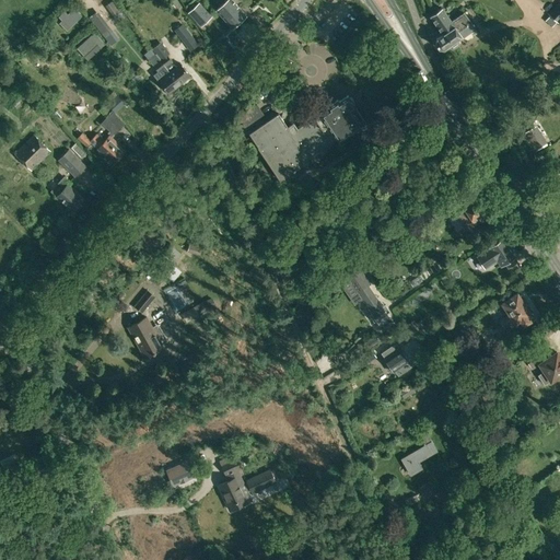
[(112,0),(105,6),(117,23),(125,16),(113,0),(112,0)]
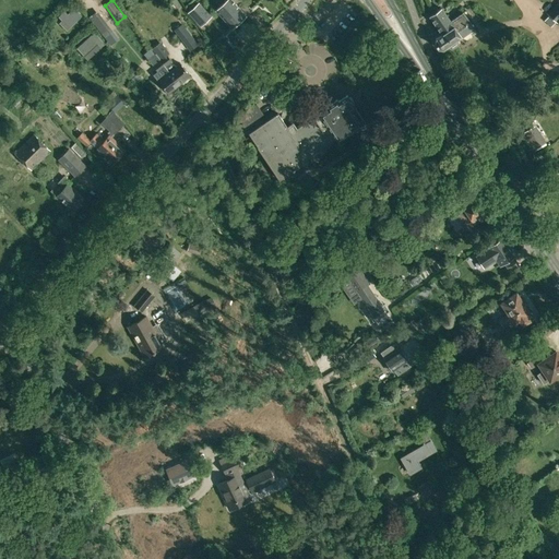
[(226,0),(215,10),(232,27),(246,14),(232,0),(226,0)]
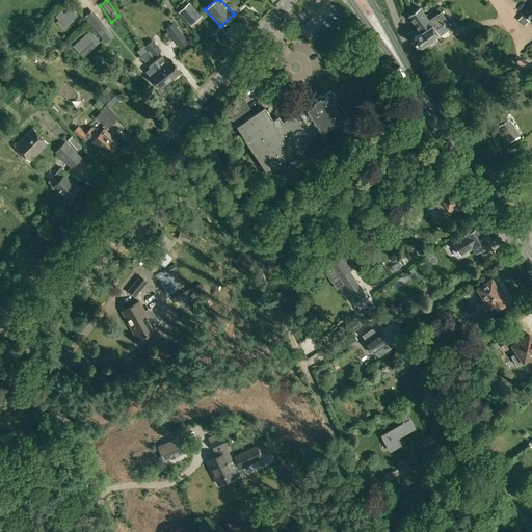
[(521,12),(530,22),(531,20),(531,1),(521,12)]
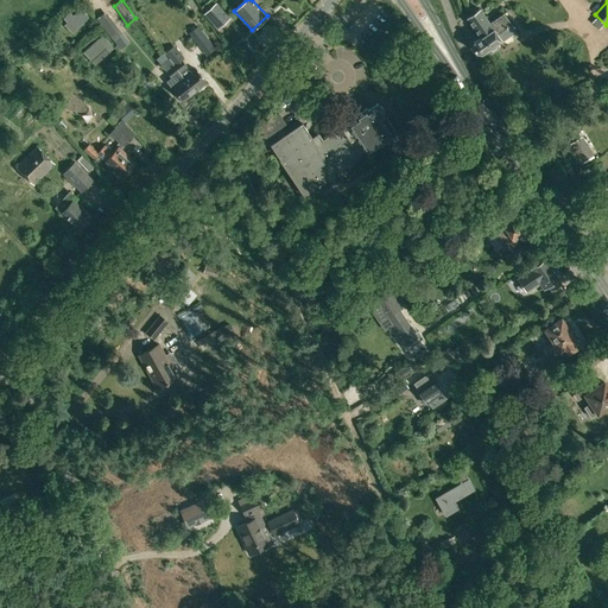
[(230,17),(216,2),(203,14),(217,29),(230,17)]
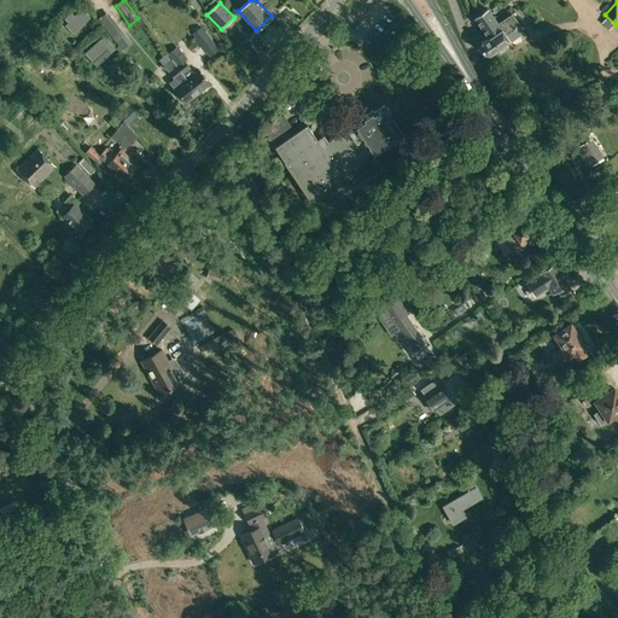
[(65,25),(74,34),(91,18),(81,9),(75,16),(71,12),(64,19),(68,23),(65,25)]
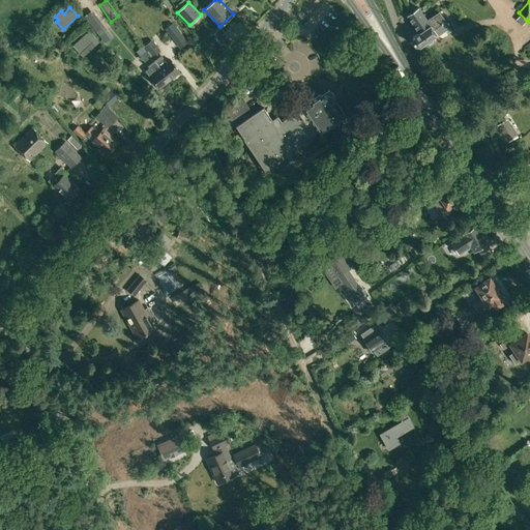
[(427,46),(429,46),(434,42),(434,40),(432,37),(437,34),(449,27),(439,12),(428,20),(419,8),(407,16),(418,33),(413,36),(412,41),(415,45),(420,46),(424,42),(427,46)]
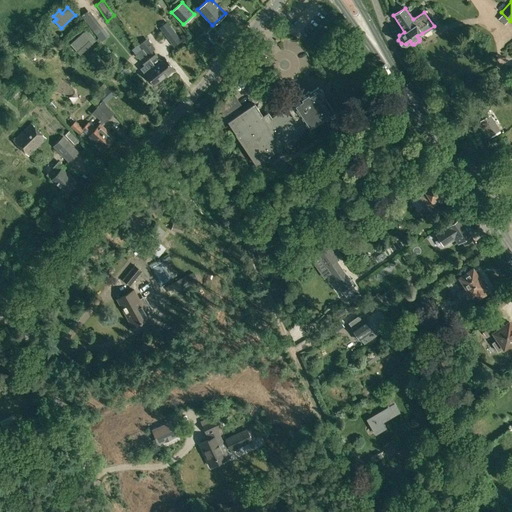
[(86,23),(95,35),(103,29),(88,10),(81,16),(86,23)]
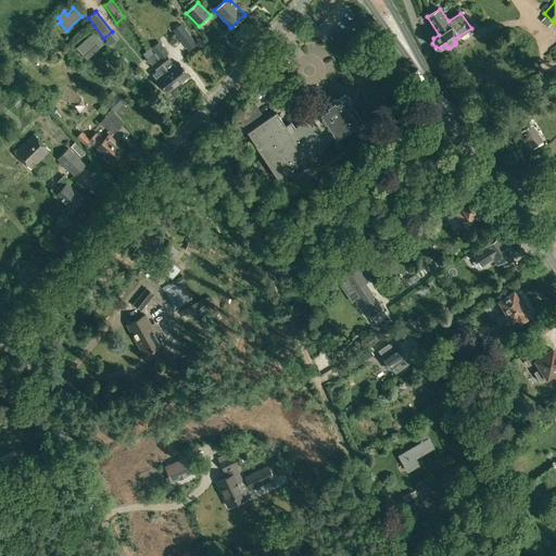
[(185,27),(181,30),(190,41),(194,38),(185,27)]
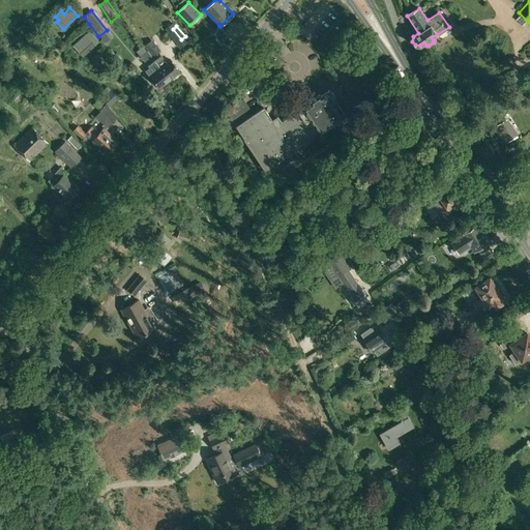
[(75,49),(79,54),(92,42),(94,46),(98,42),(90,32),(75,45),(77,47),(75,49)]
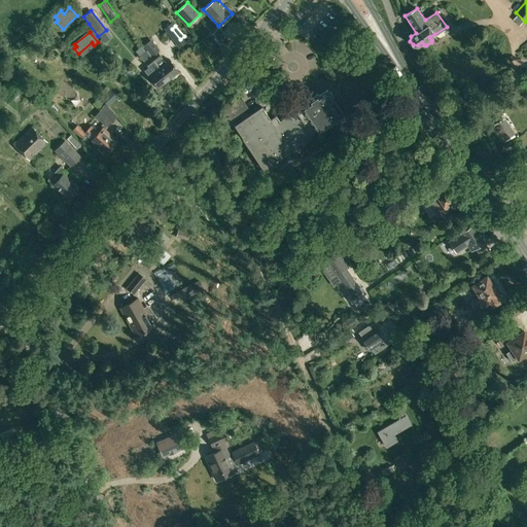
[(325,43),(331,38),(327,33),(321,38),(325,43)]
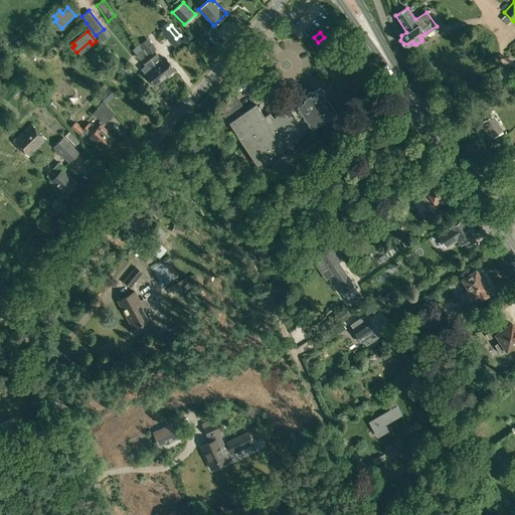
[(133,48),(138,55),(143,51),(139,44),(133,48)]
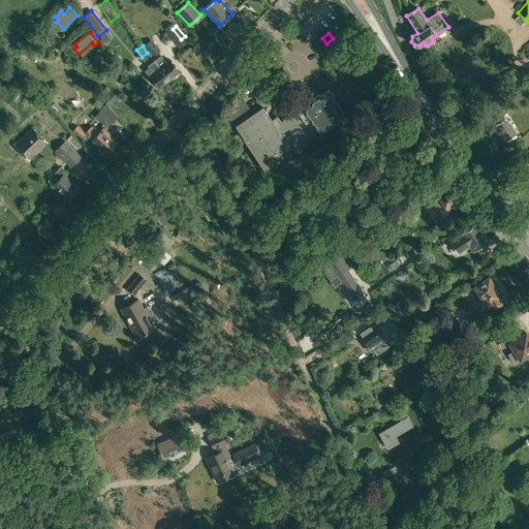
[(156,45),(147,53),(156,63),(162,58),(158,52),(159,51),(156,45)]
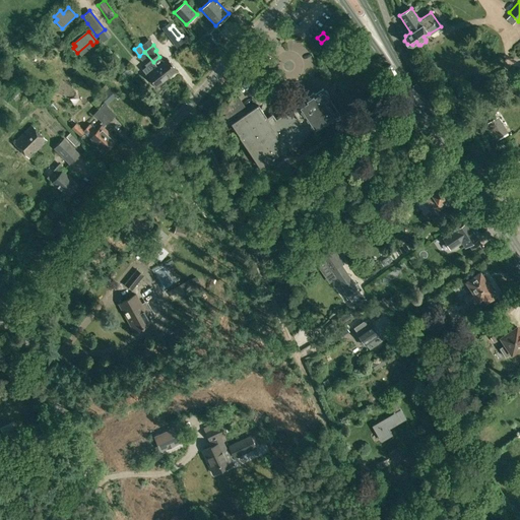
[(153,62),(144,52),(139,56),(138,56),(145,66),(143,69),(156,86),(167,78),(157,67),(153,62)]
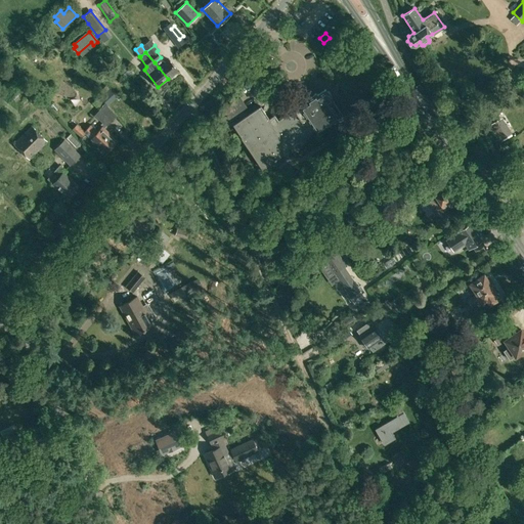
[(159,68),(168,79),(177,72),(168,59),(159,68)]
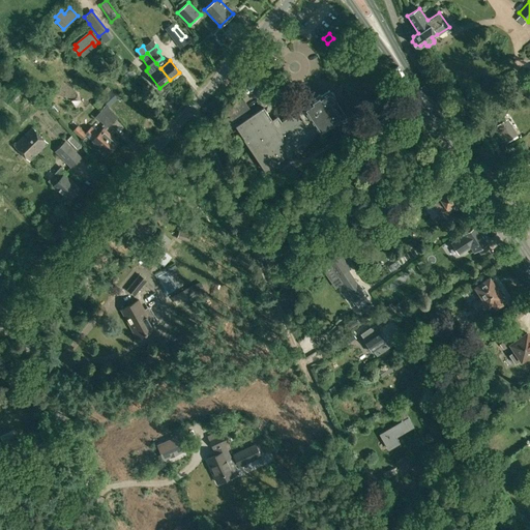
[(125,74),(130,69),(126,64),(121,68),(125,74)]
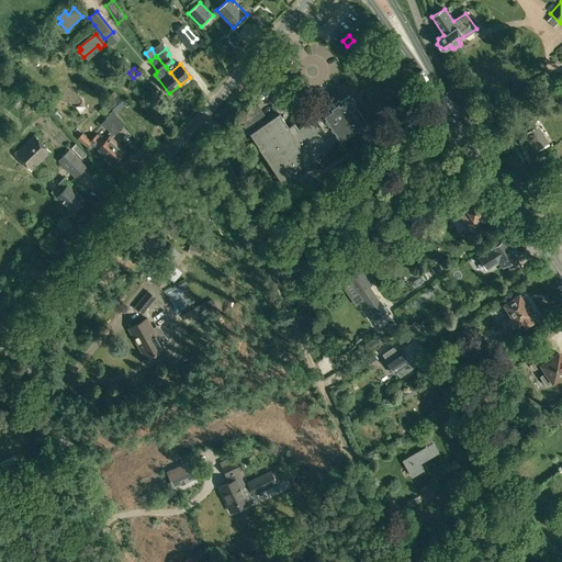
[(248,133),(280,181),(313,159),(312,157),(337,141),(338,144),(363,126),(369,122),(359,108),(360,108),(349,91),(340,98),(339,97),(324,107),(325,109),(316,114),(317,116),(299,128),(294,122),(288,126),(279,112),(248,133)]
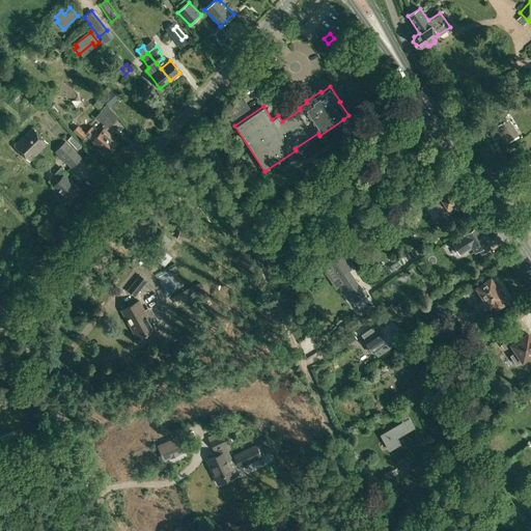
[(103,99),(111,108),(119,100),(111,90),(103,99)]
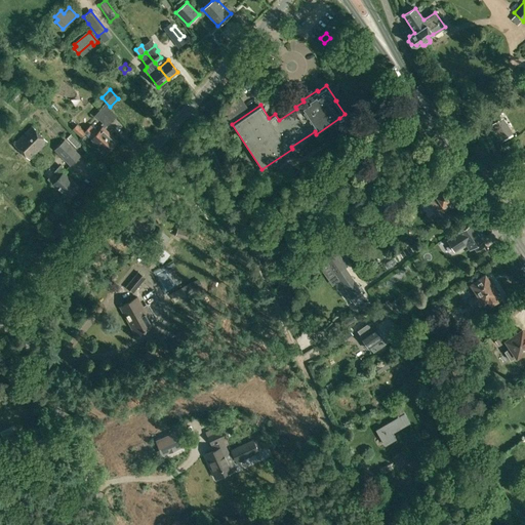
[(22,95),(19,92),(13,98),(15,102),(22,95)]
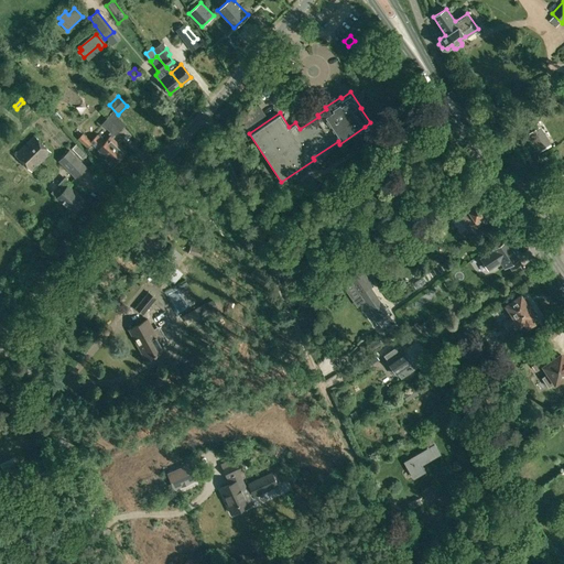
[(239,117),(247,128),(266,116),(259,105),(239,117)]
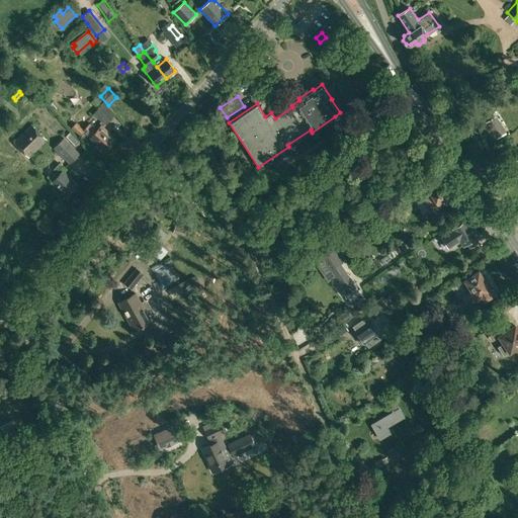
[(93,113),(105,125),(114,115),(111,110),(103,103),(96,97),(91,102),(98,108),(93,113)]
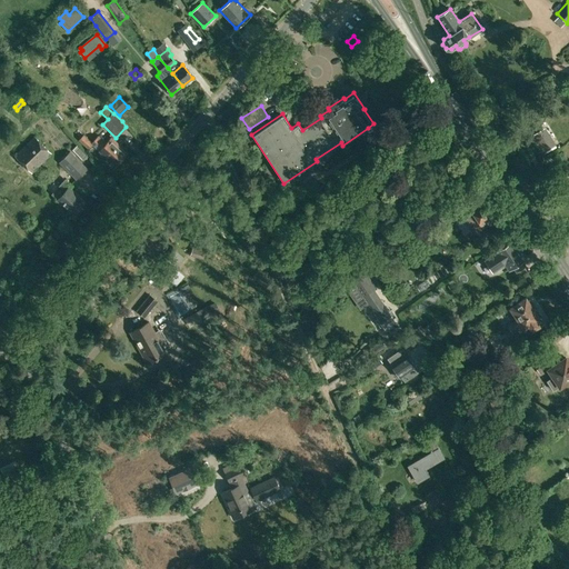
[(530,137),(541,153),(556,145),(546,128),(530,137)]
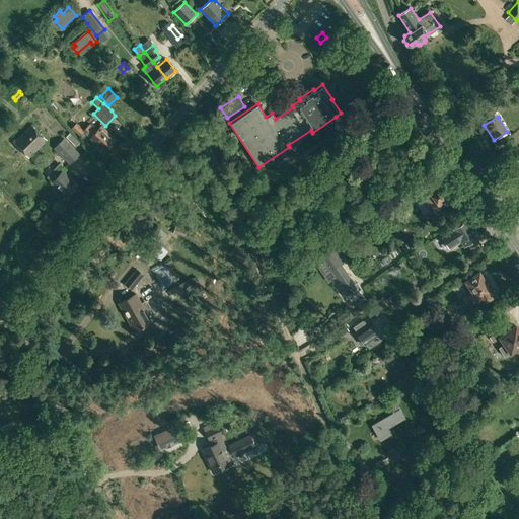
[(84,132),(104,151),(116,140),(109,134),(110,133),(101,125),(96,131),(89,124),(84,130),(76,122),(71,128),(80,136),(84,132)]
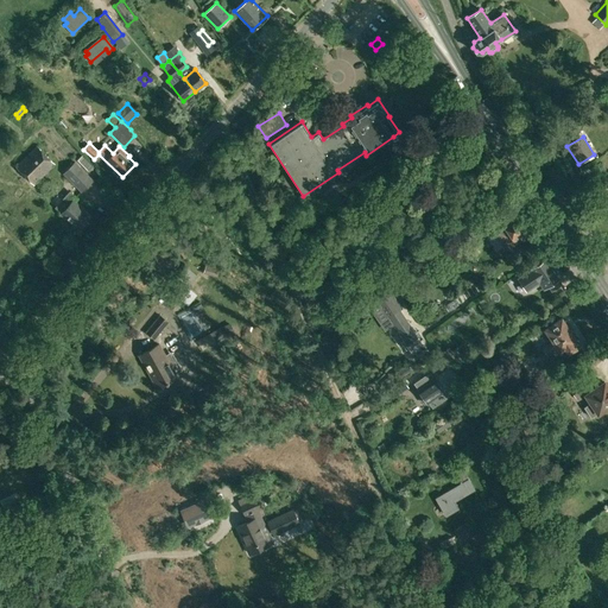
[(14,168),(33,185),(54,165),(35,147),(14,168)]
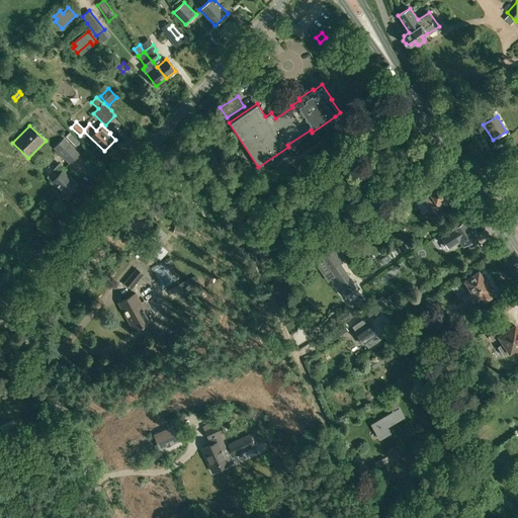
[(66,136),(75,145),(79,141),(70,132),(66,136)]
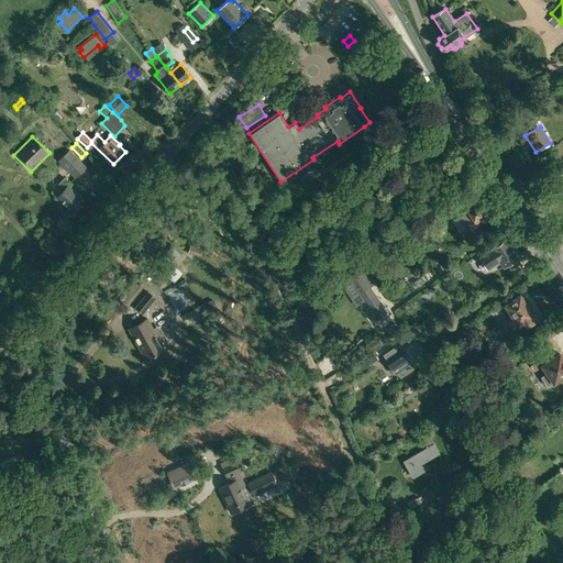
[(58,161),(76,178),(87,167),(69,150),(58,161)]
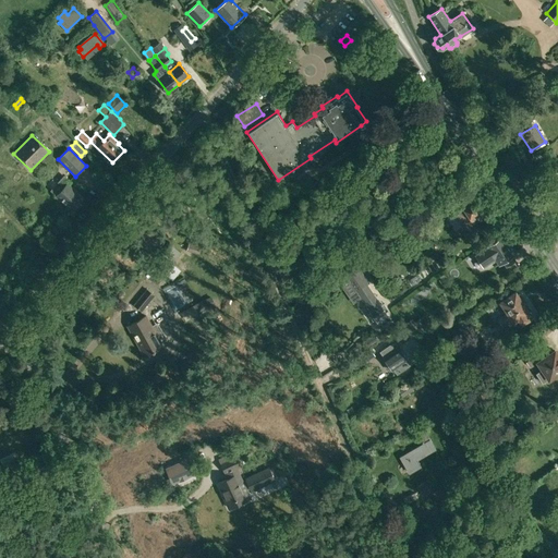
[(122,171),(128,158),(122,156),(117,168),(122,171)]
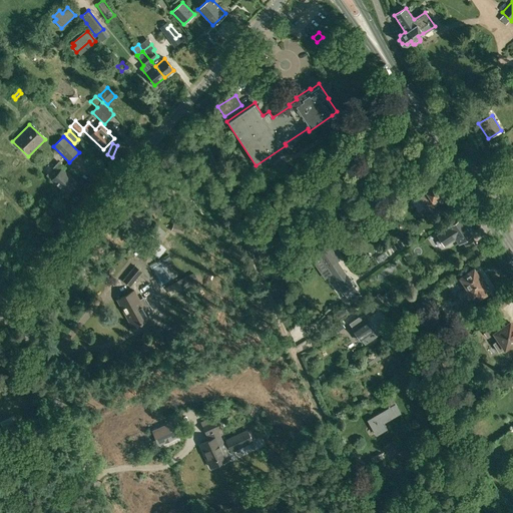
[(425,163),(429,169),(434,166),(430,159),(425,163)]
